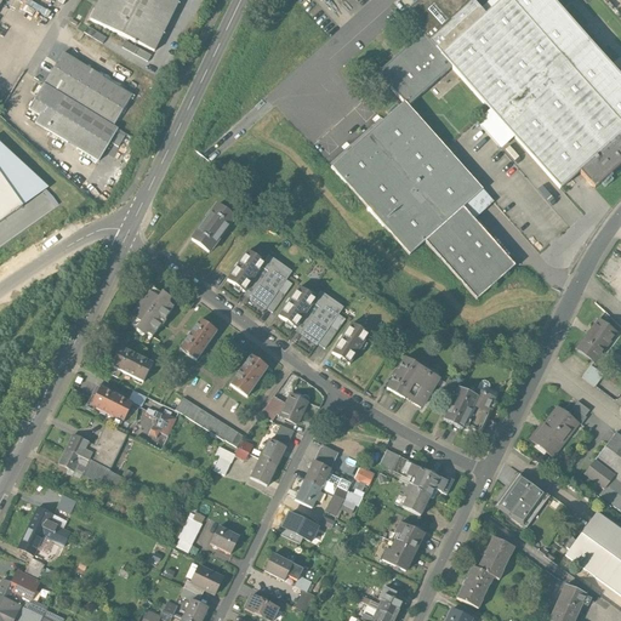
[(181,0),(100,0),(89,24),(154,56),(181,0)]
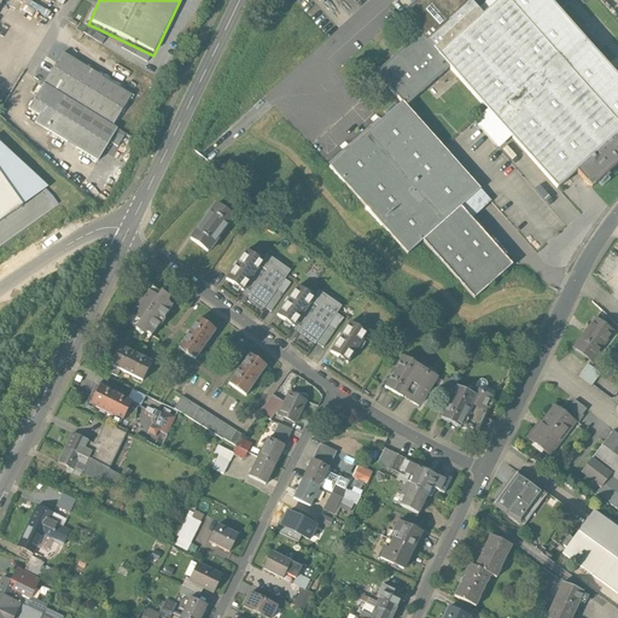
[(409,0),(402,7),(420,28),(436,47),(482,9),(473,0),(409,0)]
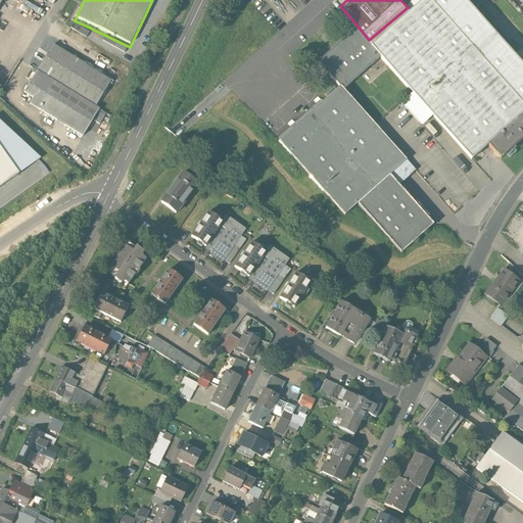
[(369,40),(380,53),(423,98),(428,103),(472,153),(487,138),(521,107),(522,105),(522,60),(468,0),(415,0),(408,7),(369,40)]
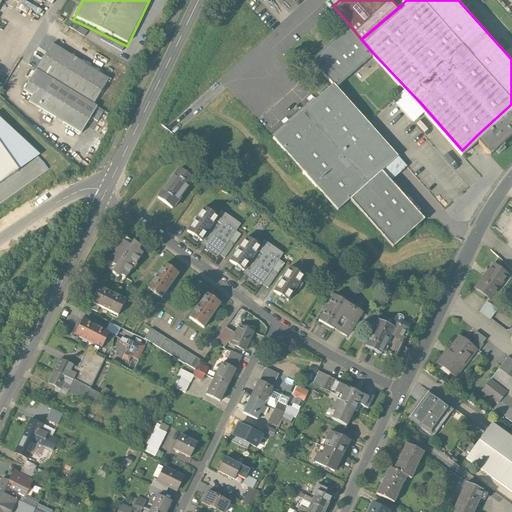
[(333,81),(335,83),(372,52),(361,39),(348,23),(330,39),(311,56),(333,81)]
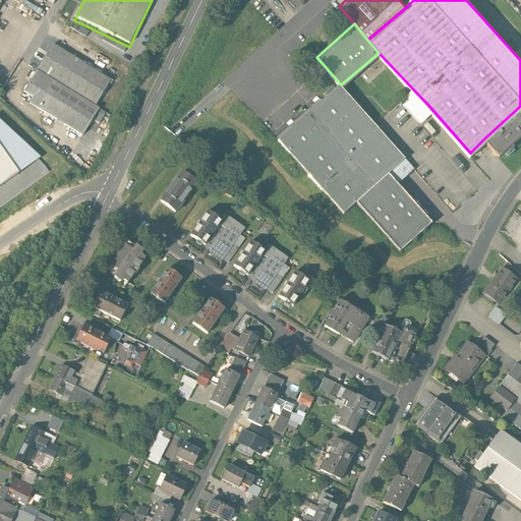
[(58,49),(53,46),(38,72),(96,107),(111,80),(58,49)]
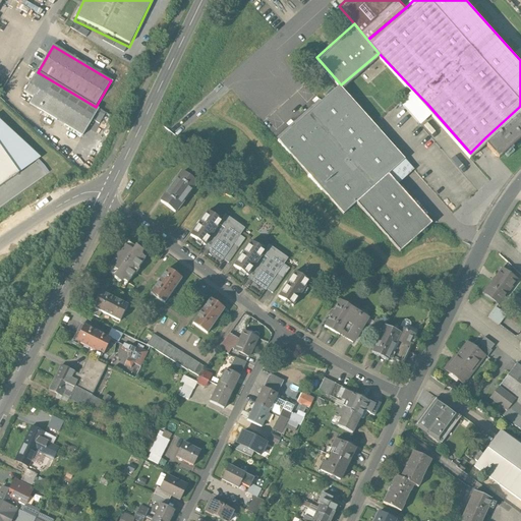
[(30,105),(82,136),(99,109),(96,107),(38,72),(24,95),(33,100),(30,105)]
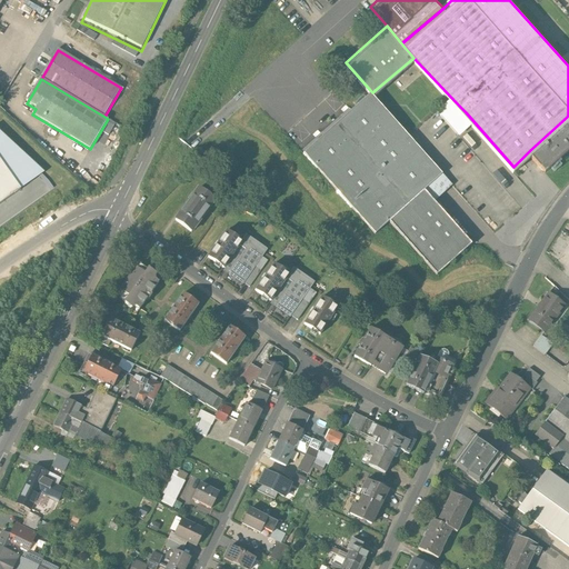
[(370,90),(303,150),(375,230),(387,217),(423,183),(440,169),(425,151),(417,145),(372,92),(370,90)]
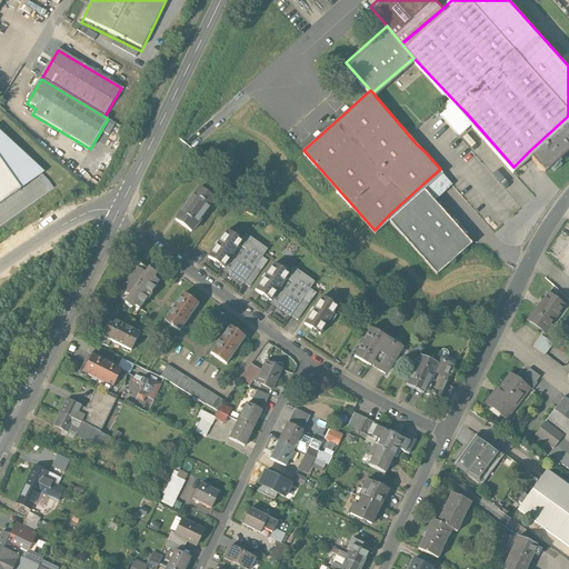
[(568,119),(567,117),(530,150),(545,165),(568,143),(568,119)]
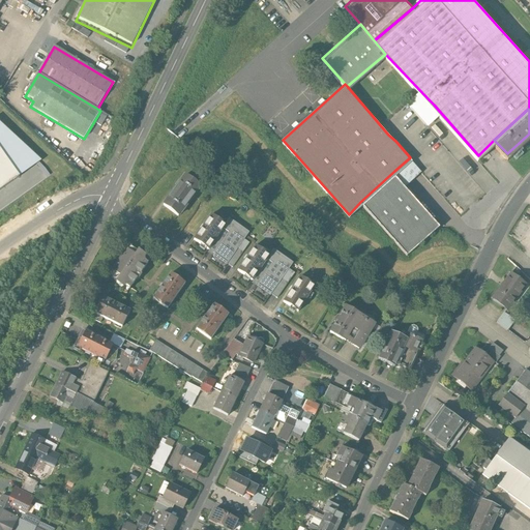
[(0,189),(41,160),(0,122),(0,189)]
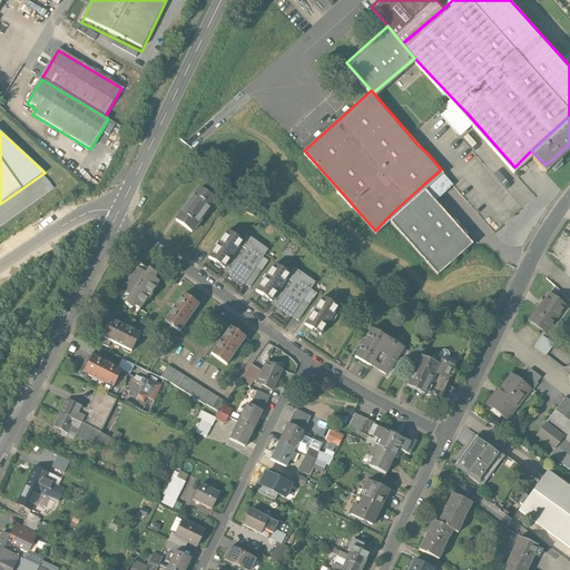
[(424,184),(387,217),(436,272),(470,241),(444,206),(424,184)]
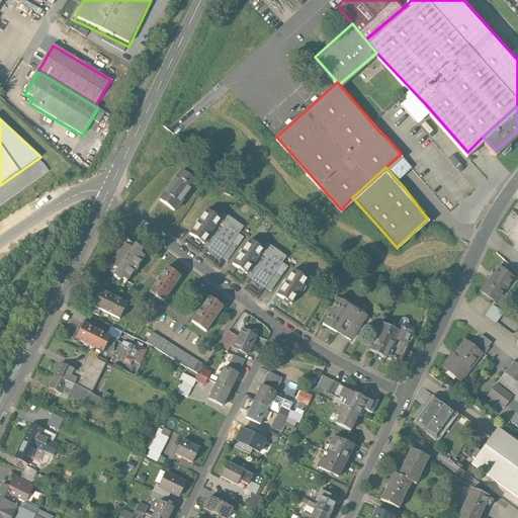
[(173,211),(195,182),(181,171),(159,201),(173,211)]
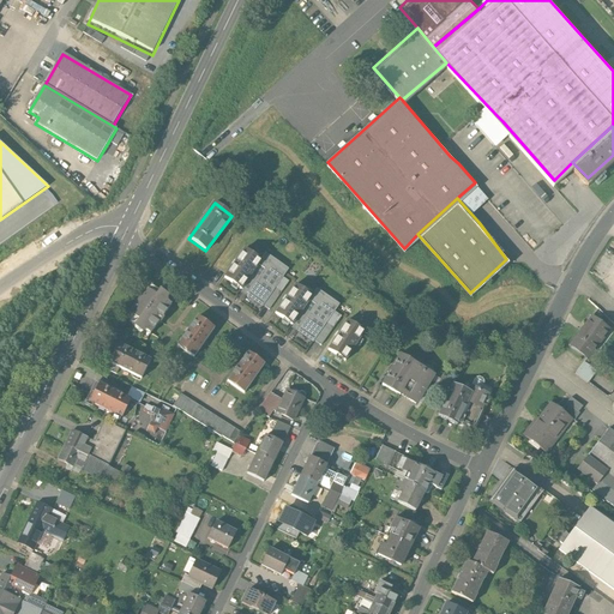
[(260,260),(245,250),(224,278),(241,290),(241,289),(262,262),(260,260)]
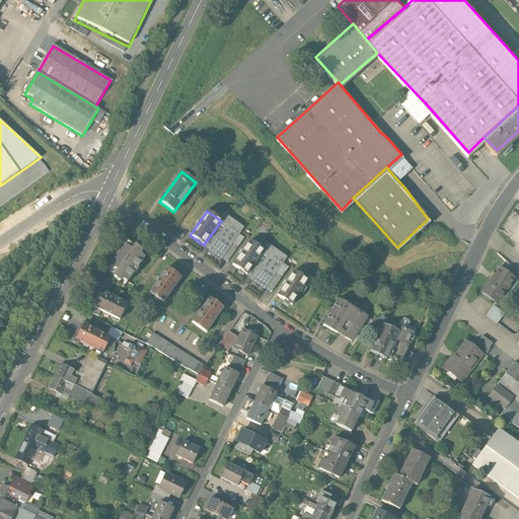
[(221,221),(204,244),(209,248),(208,250),(221,261),(222,258),(233,243),(243,228),(224,214),(220,220),(221,221)]
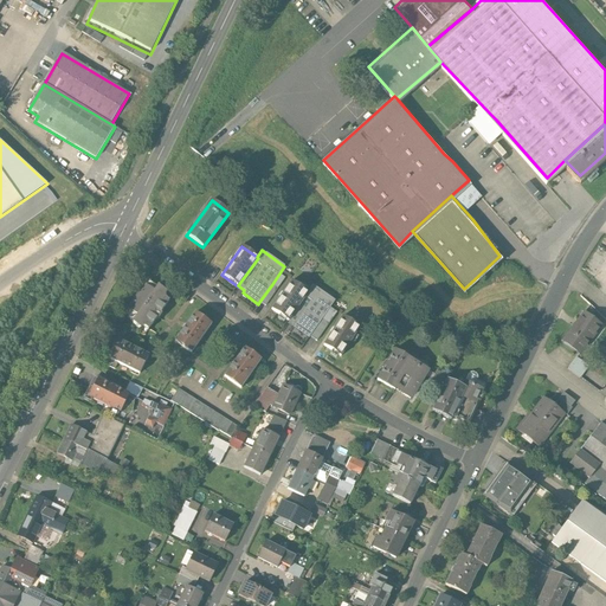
[(147,281),(124,313),(131,318),(130,321),(140,328),(142,326),(147,330),(156,318),(159,318),(161,315),(160,311),(171,297),(147,281)]
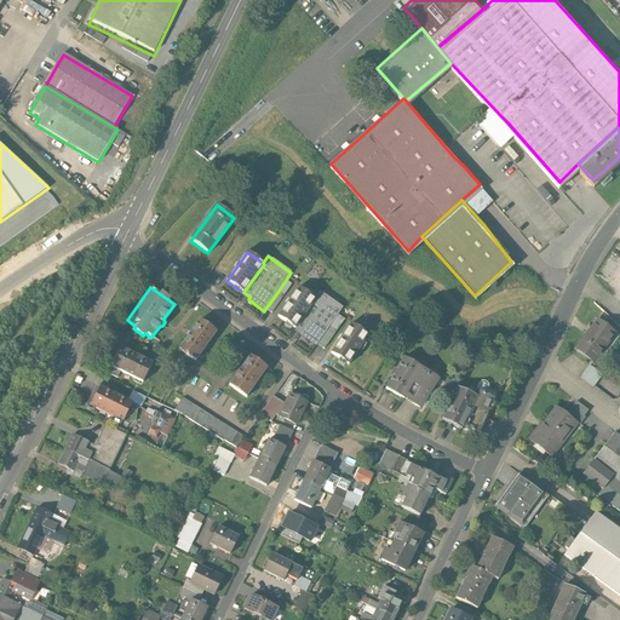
[(314,299),(298,288),(277,317),(294,329),(296,328),(315,299),(314,299)]
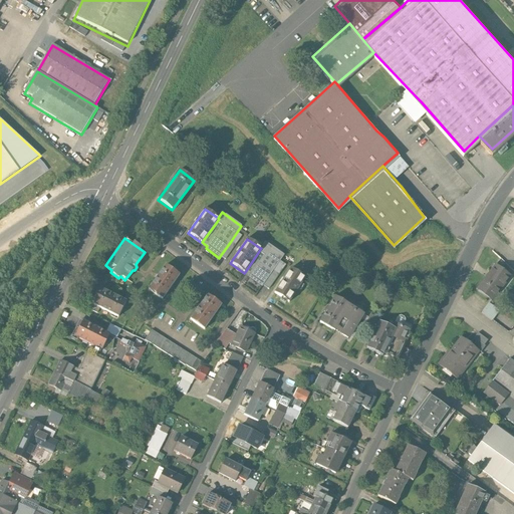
[(236,244),(231,241),(220,256),(225,259),(236,244)]
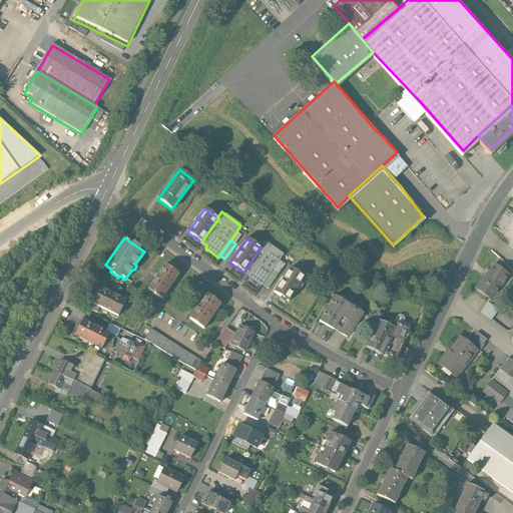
[(261,247),(244,272),(249,276),(247,278),(261,287),(263,285),(273,270),(284,254),(265,241),(260,247),(261,247)]
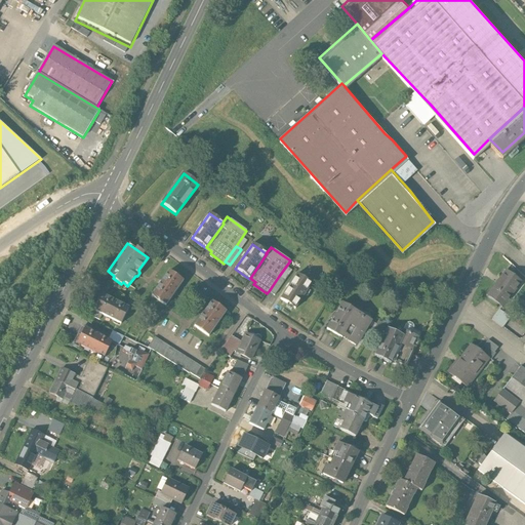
[(522,281),(506,269),(496,280),(486,293),(502,307),(522,281)]
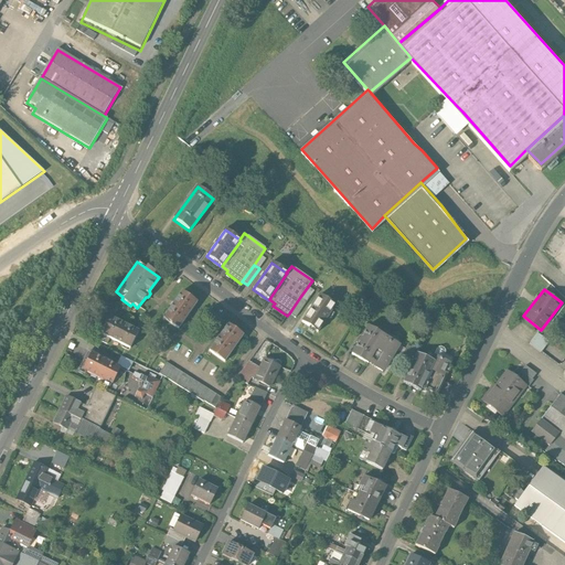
[(198,304),(181,291),(161,318),(178,330),(198,304)]
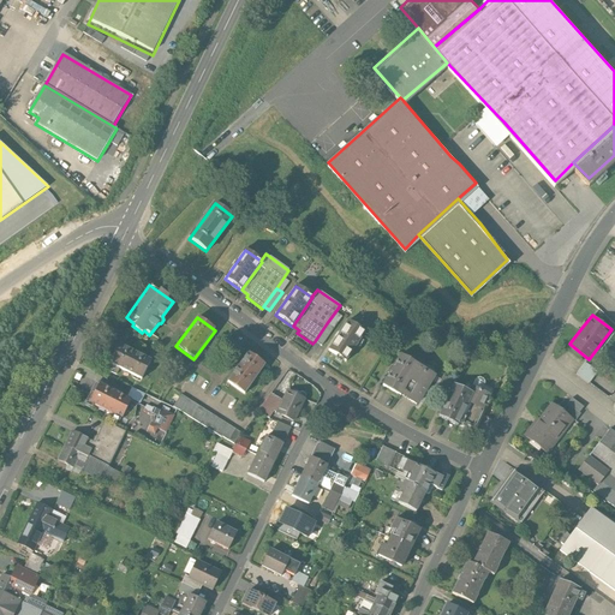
[(365,333),(347,322),(328,351),(346,363),(365,333)]
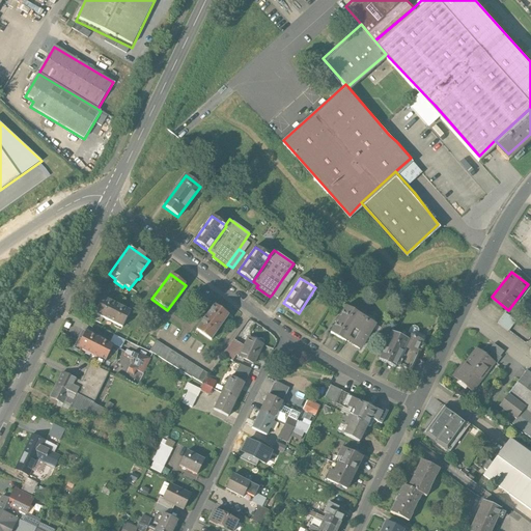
[(282,279),(272,295),(277,299),(288,283),(282,279)]
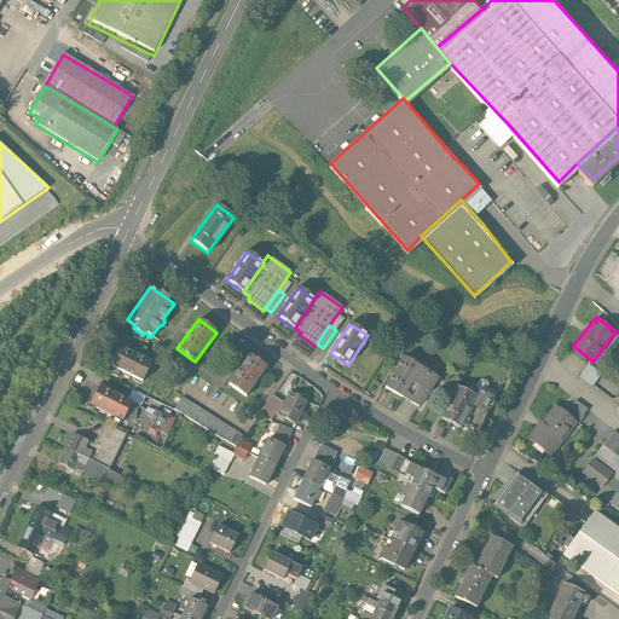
[(120,370),(143,381),(152,363),(120,346),(110,365),(120,370)]
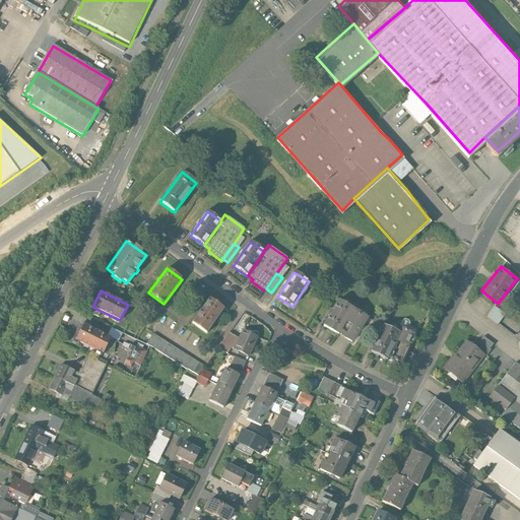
[(224,308),(209,298),(192,324),(206,334),(224,308)]
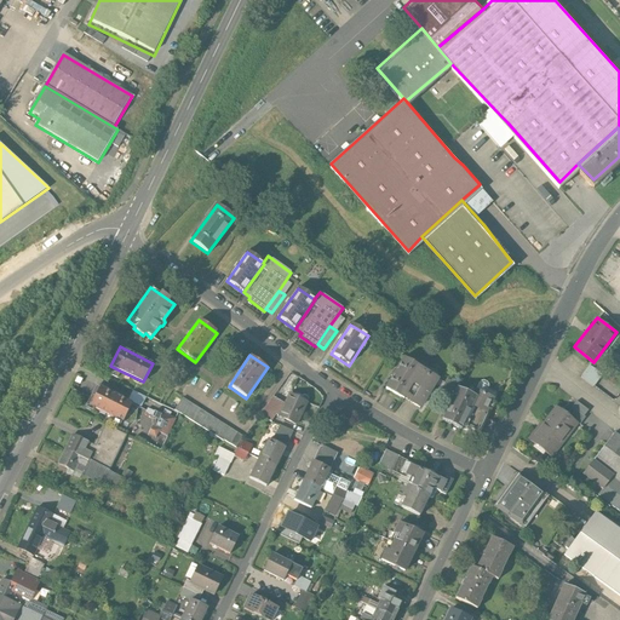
[(385,390),(403,400),(420,369),(403,360),(385,390)]
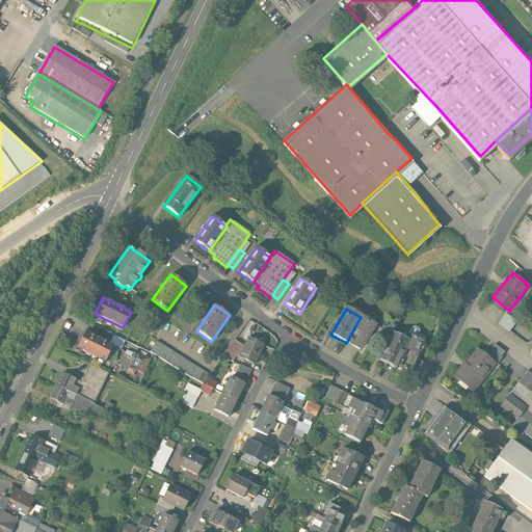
[(439,309),(432,314),(439,321),(445,315),(439,309)]
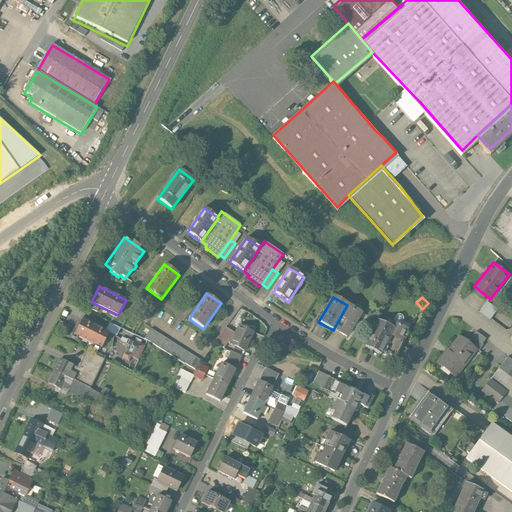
[(487,301),(479,310),(491,319),(498,309),(487,301)]
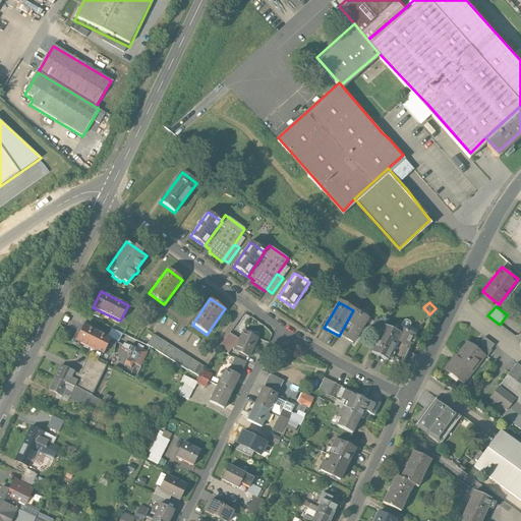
[(98,316),(101,311),(93,307),(90,312),(98,316)]
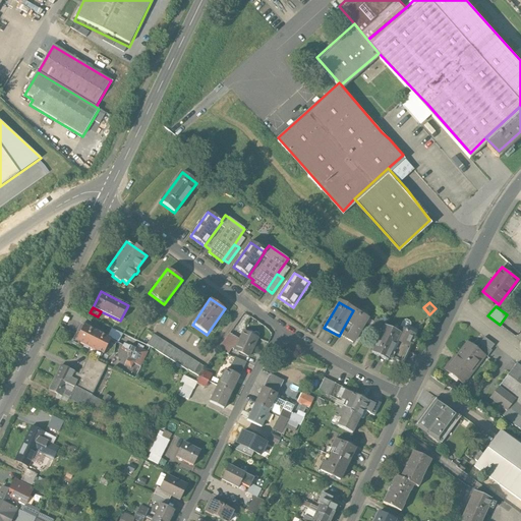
[(368,320),(353,310),(339,336),(353,345),(368,320)]
